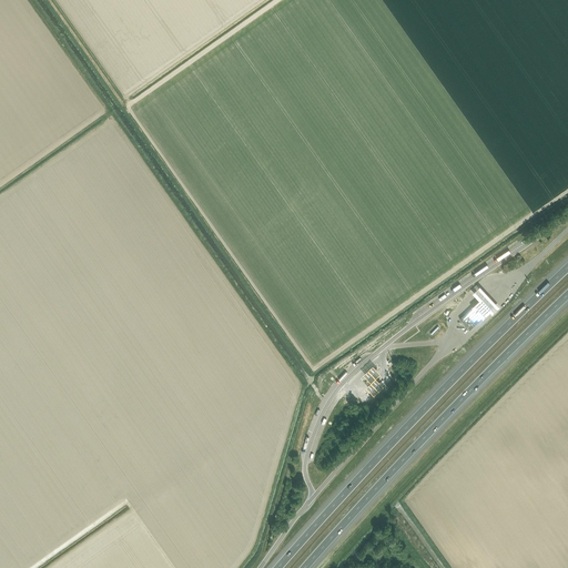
[(479,301),(472,307),(482,318),(484,318),(490,313),(492,315),(498,308),(498,307),(480,288),(479,288),(473,294),(473,295),(479,301)]
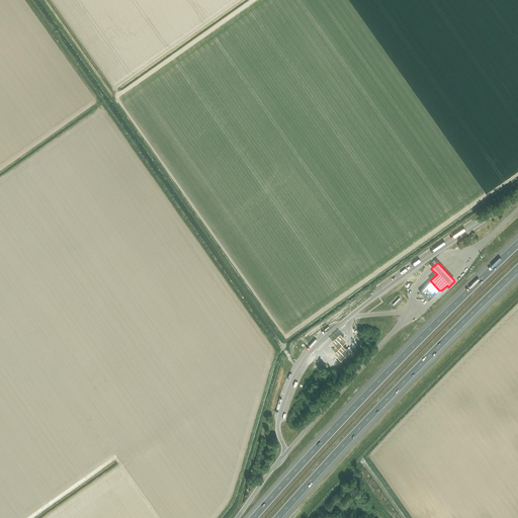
[(400,274),(411,266),(409,264),(398,271),(400,274)]
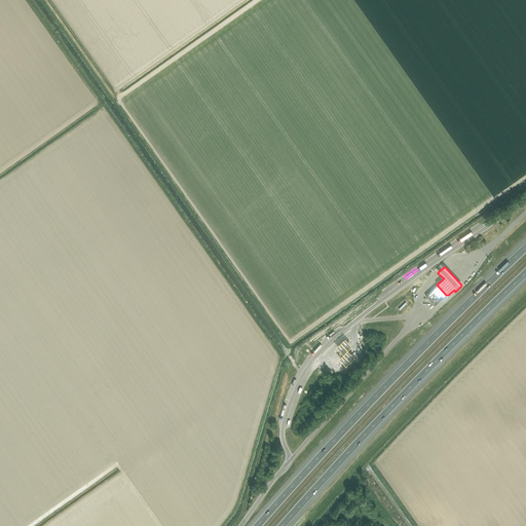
[(446,295),(437,285),(425,296),(435,305),(446,295)]
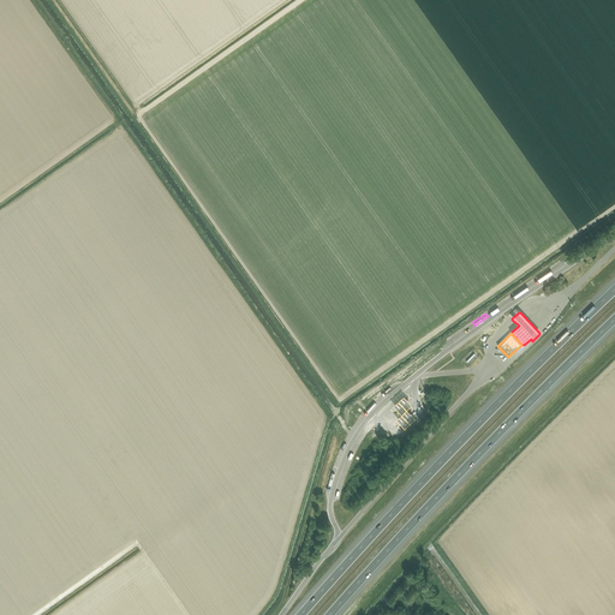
[(392,406),(400,416),(411,405),(402,396),(392,406)]
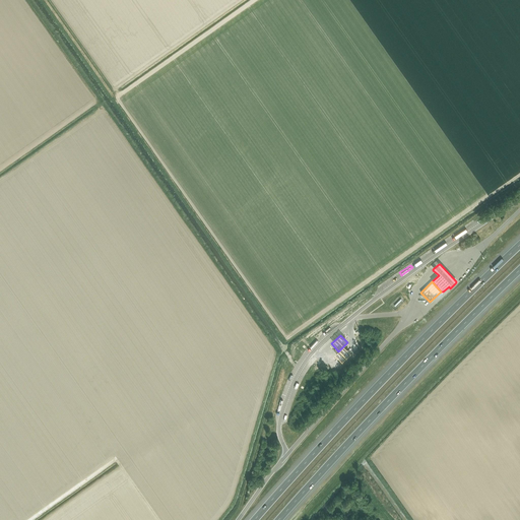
[(334,355),(341,363),(349,354),(343,347),(334,355)]
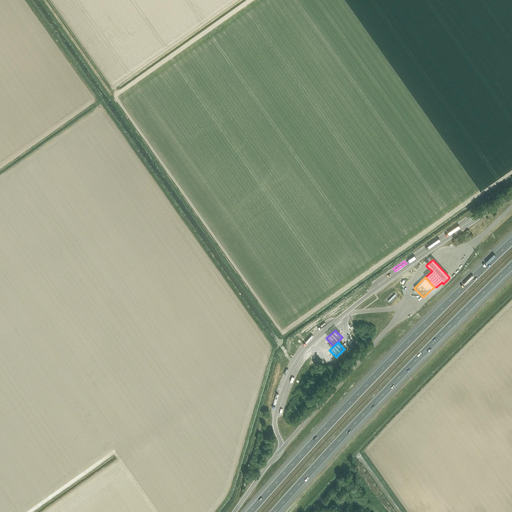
All buildings are outlined.
